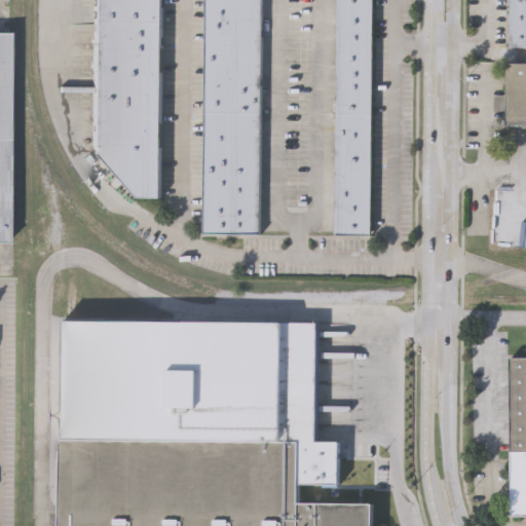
[(92,0),(160,0),(159,195),(137,195),(91,144),(92,0)]
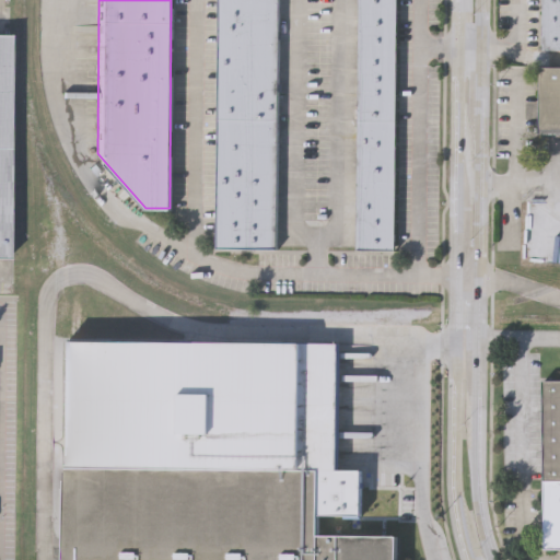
[(219,0),(278,0),(277,246),(218,246),(219,0)]
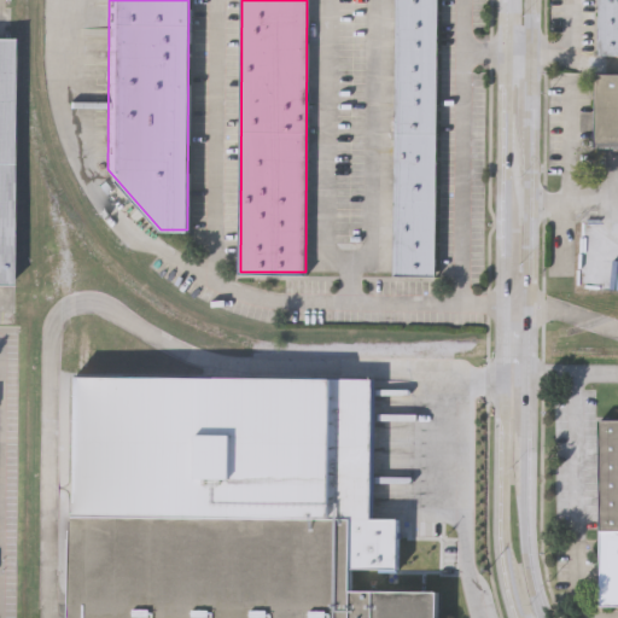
[(397,0),(438,0),(438,63),(437,273),(396,273),(397,0)]
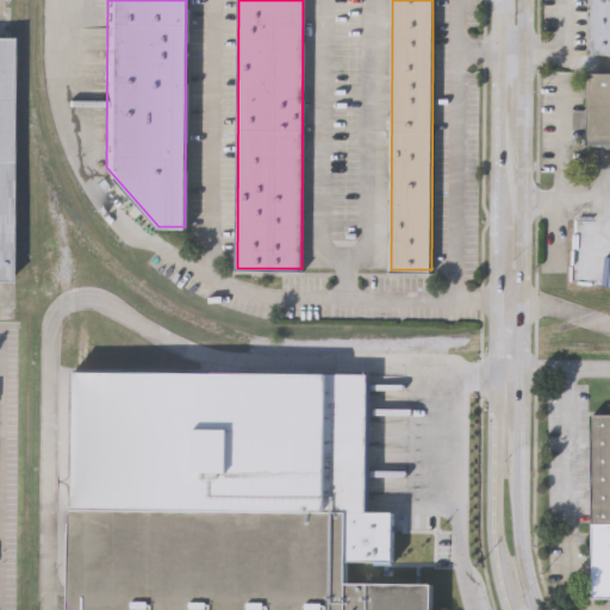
[(609,0),(609,50),(592,50),(592,0),(609,0)]
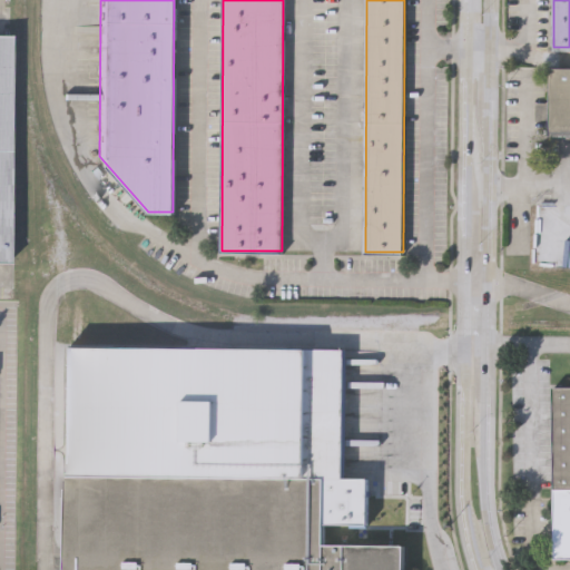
[(0,35),(9,35),(8,261),(0,261),(0,35)]
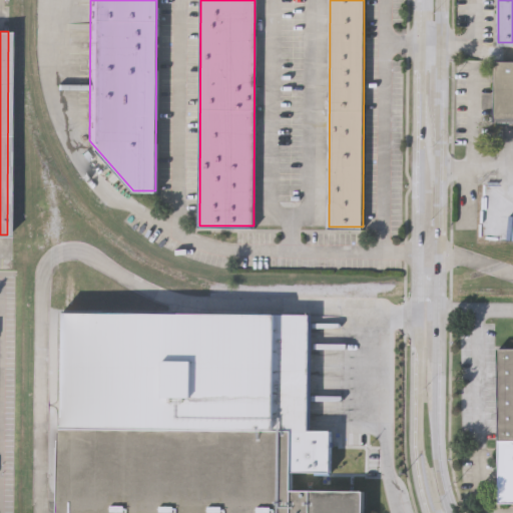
[(512,120),(496,120),(496,60),(512,60),(512,120)]
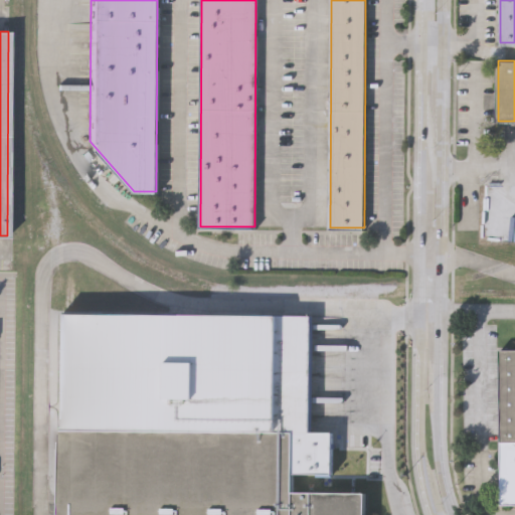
[(310,315),(309,430),(332,430),(332,475),(294,475),(294,430),(58,428),(58,313),(310,315)]
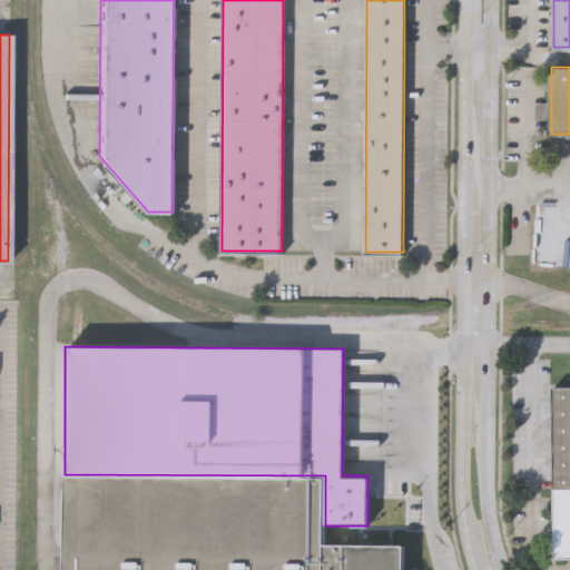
[(569,559),(553,559),(553,386),(569,385),(569,559)]
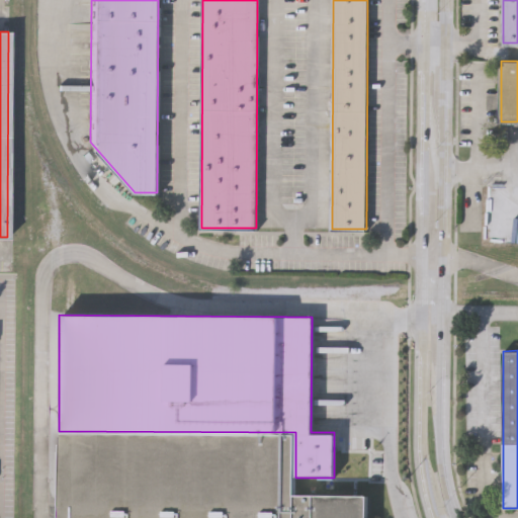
[(58,517),(59,431),(295,432),(295,478),(295,493),(367,494),(367,517),(58,517)]
